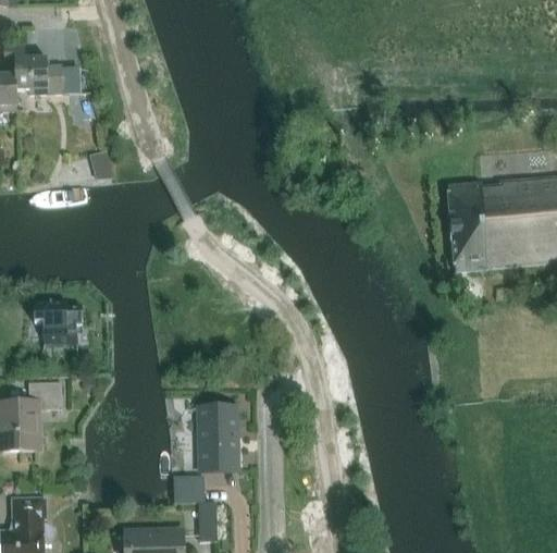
[(3,60),(14,59),(14,45),(3,45),(3,60)]
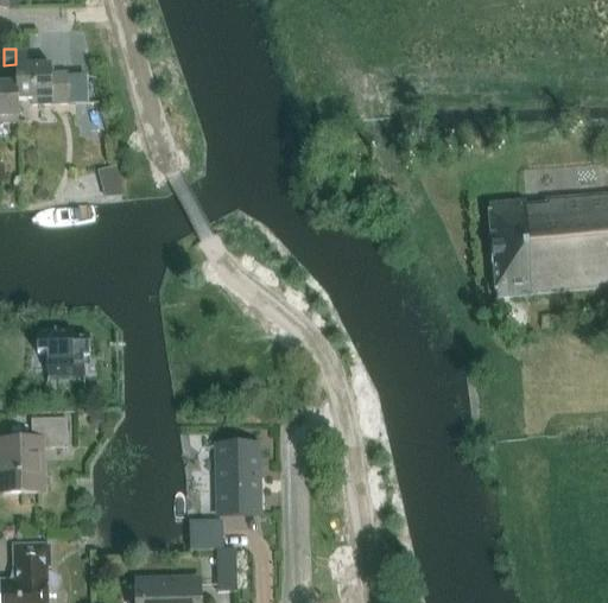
[(26,49),(16,49),(16,64),(16,81),(17,80),(17,96),(18,96),(31,96),(32,102),(68,101),(68,70),(51,70),(51,62),(27,63),(26,49)]
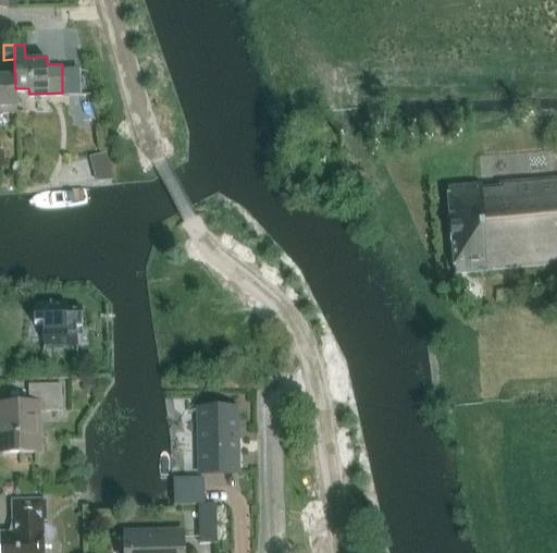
[(15,73),(14,74),(0,73),(0,110),(16,110),(16,88),(15,88),(15,73)]
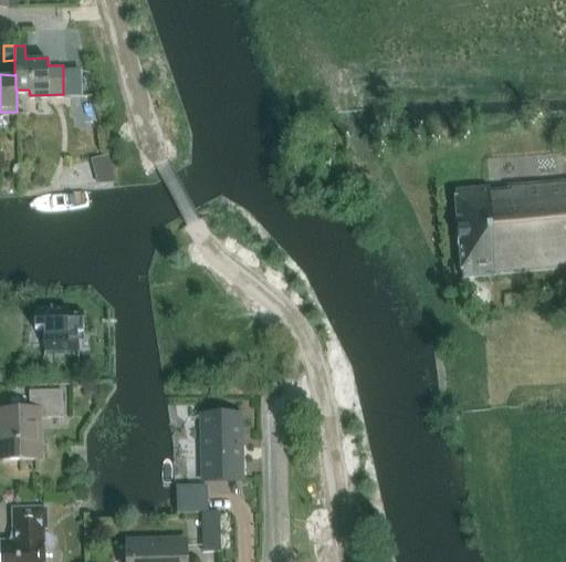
[(565,178),(506,184),(506,188),(491,190),(490,186),(458,188),(464,273),(565,264),(565,178)]
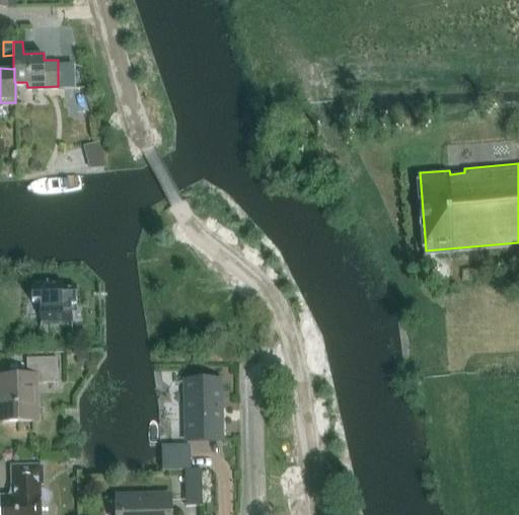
[(71,303),(76,302),(75,285),(62,285),(62,280),(31,281),(31,300),(40,300),(41,317),(72,317),(71,303)]
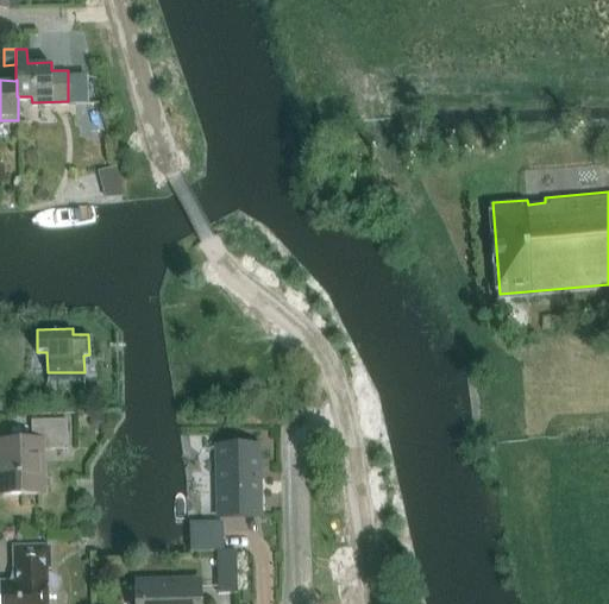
[(31,417),(31,434),(31,436),(0,436),(0,455),(1,455),(2,492),(41,491),(39,446),(67,446),(67,416),(31,417)]
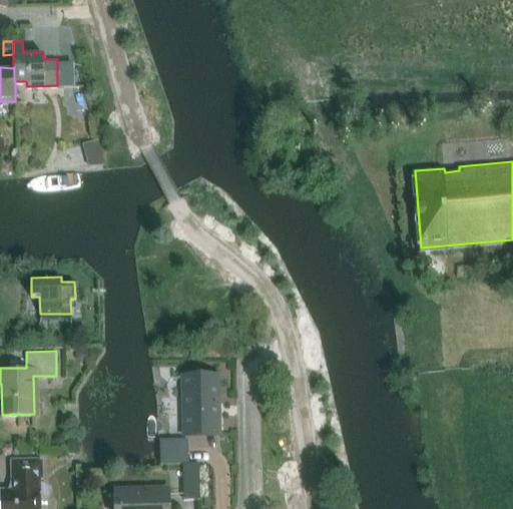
[(185,426),(217,425),(216,374),(171,375),(171,376),(183,376),(184,433),(185,432),(185,426)]
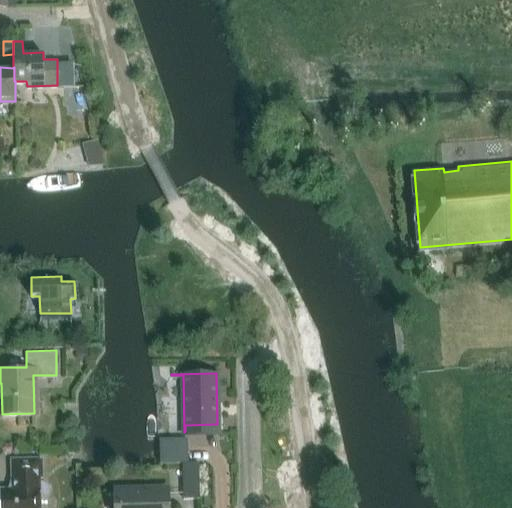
[(188,460),(187,436),(159,437),(160,461),(188,460)]
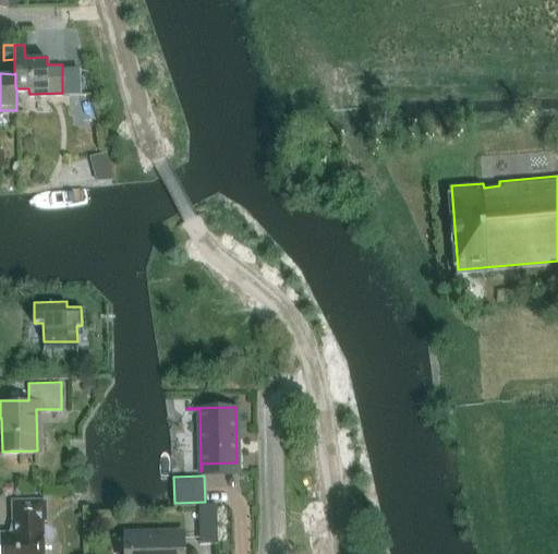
[(13,530),(0,530),(0,553),(44,553),(44,542),(48,542),(53,537),(53,528),(47,522),(44,522),(43,518),(46,518),(45,497),(12,498),(13,530)]
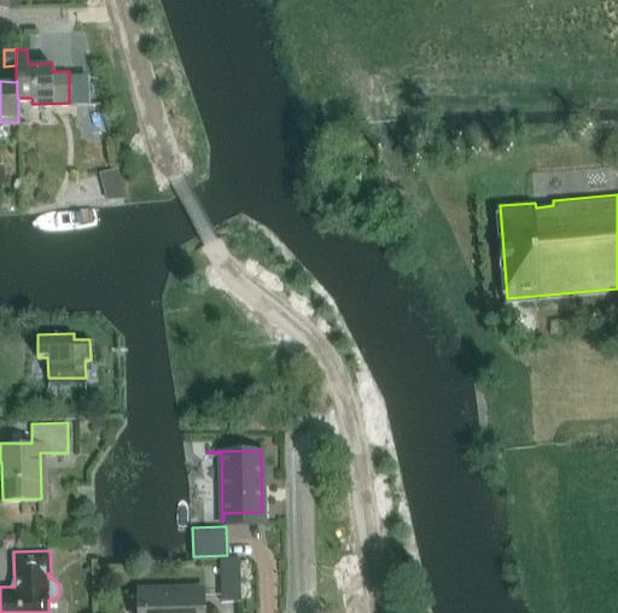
[(221,600),(228,599),(240,599),(239,555),(220,555),(221,600)]
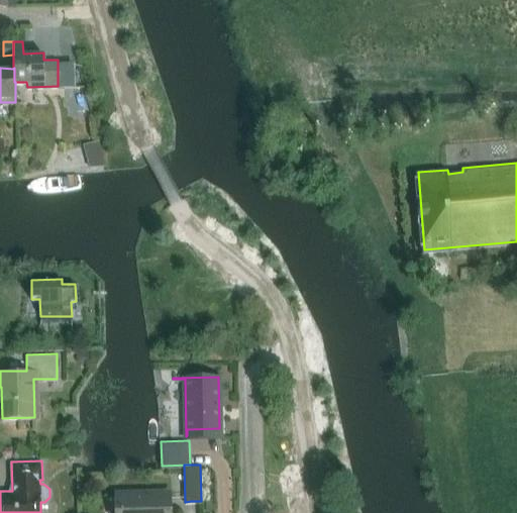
[(114,512),(169,512),(169,491),(114,493),(114,512)]
